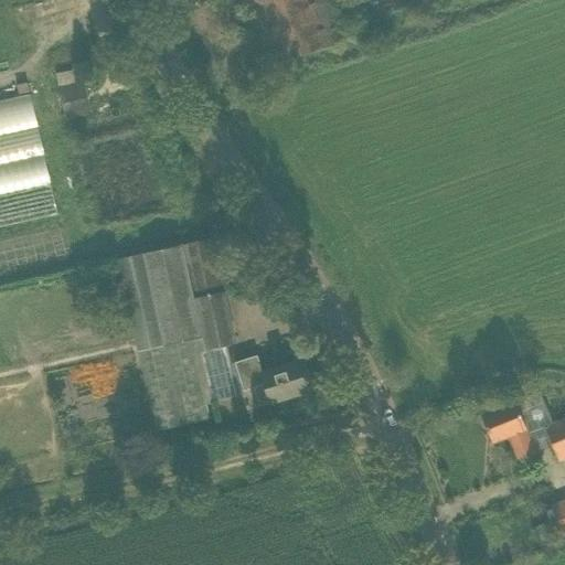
[(99,99),(89,100),(84,67),(57,72),(64,117),(100,112),(99,99)]
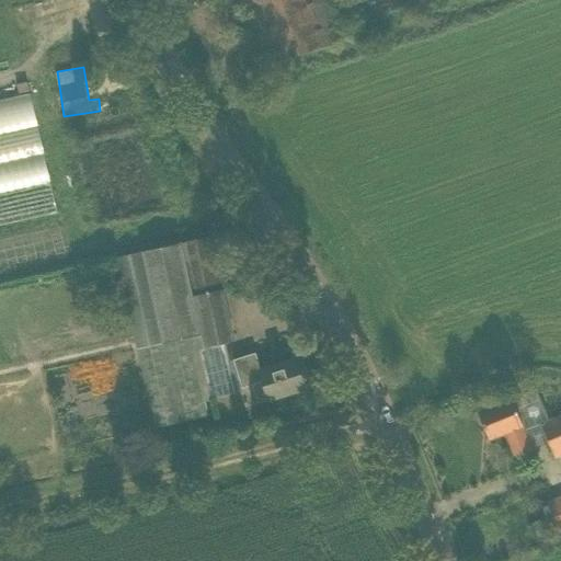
[(31,92),(0,99),(0,225),(57,213),(31,92)]
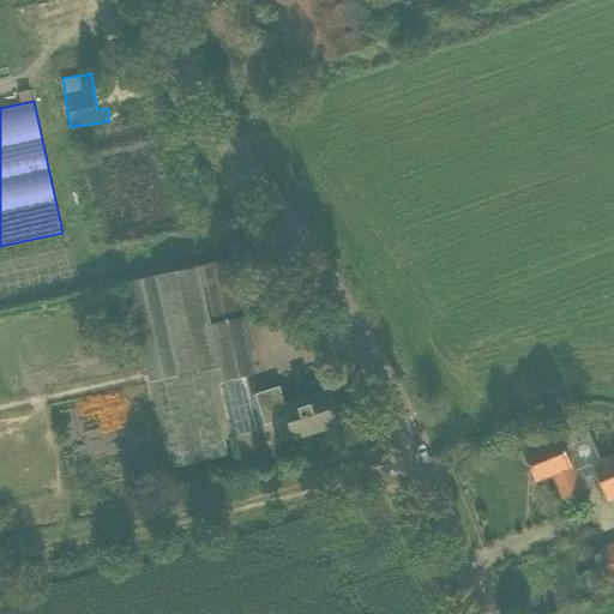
[(104,142),(125,137),(122,127),(102,132),(104,142)]
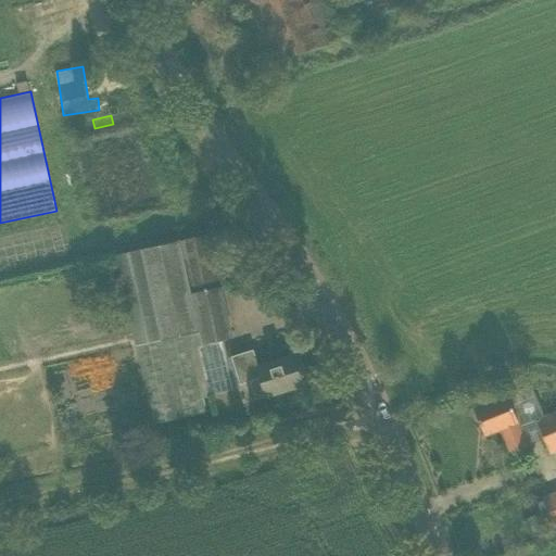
[(0,265),(66,252),(59,218),(0,230),(0,265)]
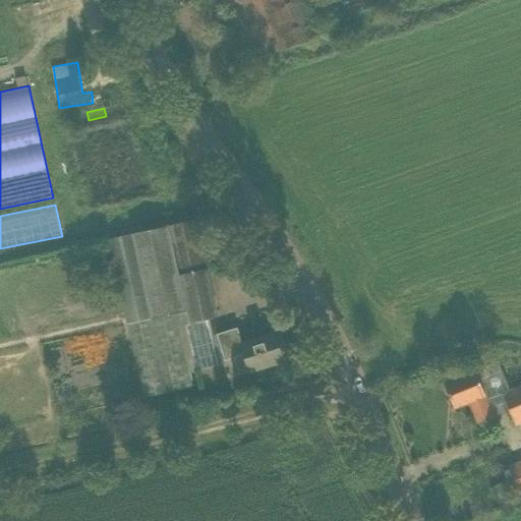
[(189,373),(224,362),(229,379),(283,360),(274,333),(241,344),(236,329),(213,336),(208,321),(219,316),(194,218),(106,240),(146,399),(192,387),(189,373)]
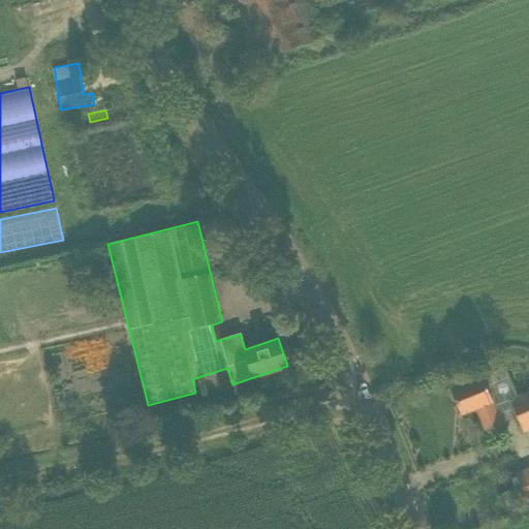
[(507,366),(487,374),(505,421),(518,416),(510,398),(518,395),(507,366)]
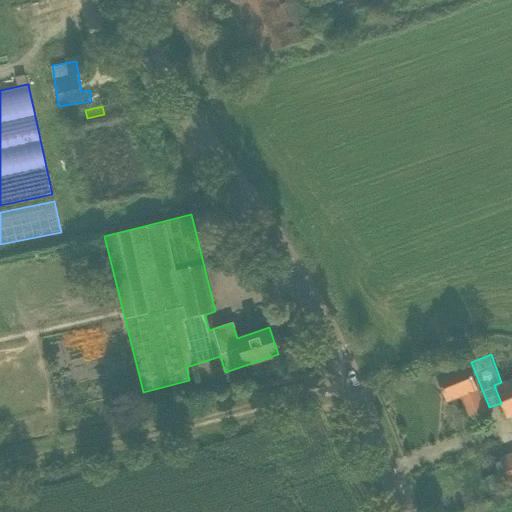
[(485,411),(466,362),(436,375),(446,401),(461,395),(470,417),(485,411)]
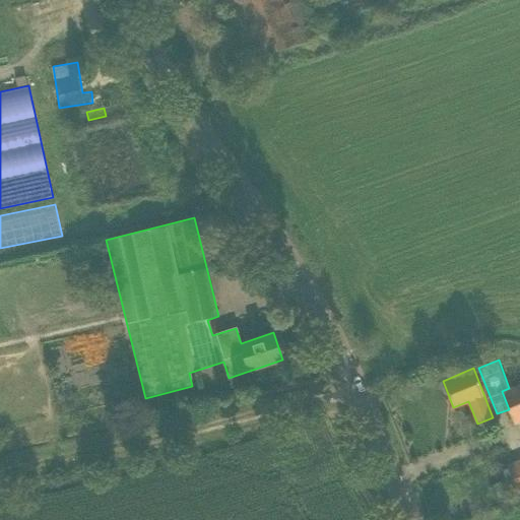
[(509,388),(502,391),(509,409),(515,424),(519,421),(519,384),(512,387),(509,388)]
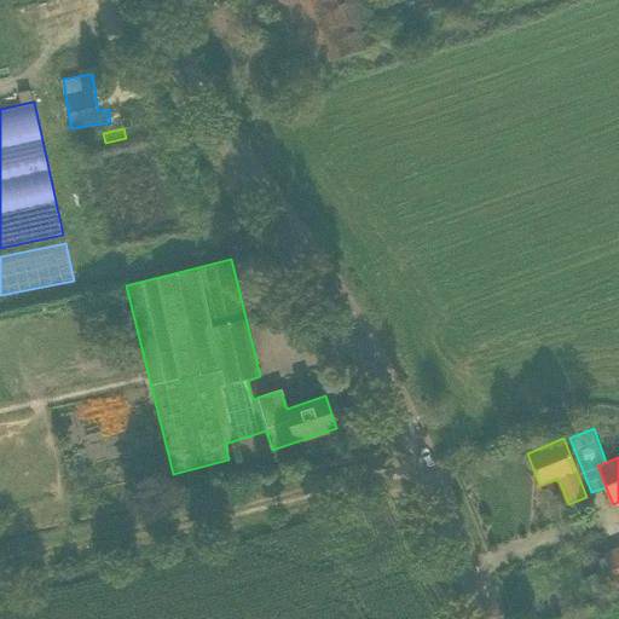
[(618,582),(618,549),(605,556),(617,583),(618,582)]
